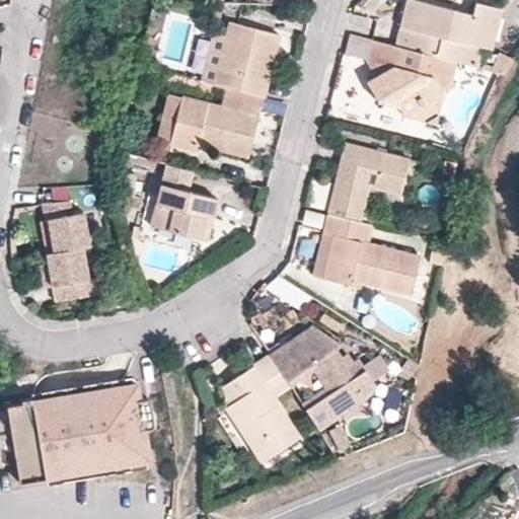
[(460,17),(462,9),(425,0),(410,0),(399,44),(460,59),(475,63),(480,43),(496,46),(506,5),(487,0),(479,0),(477,12),(470,11),(469,18),(460,17)]
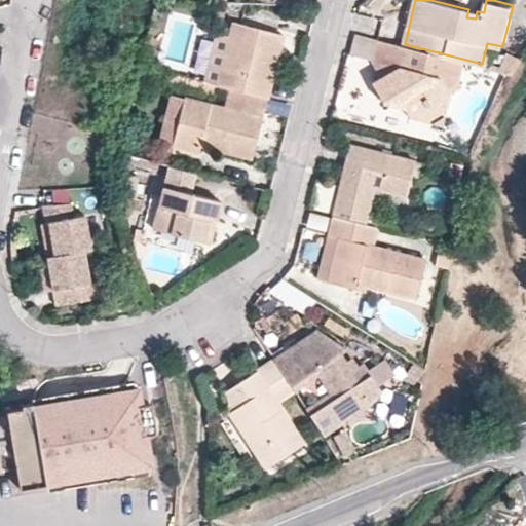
[(468,9),(466,17),(476,19),(477,11),(468,9)]
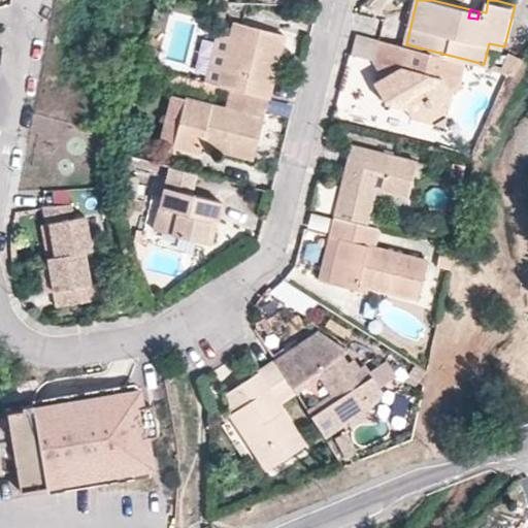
[(234,21),(230,36),(218,85),(228,87),(249,92),(270,97),(287,33),(234,21)]
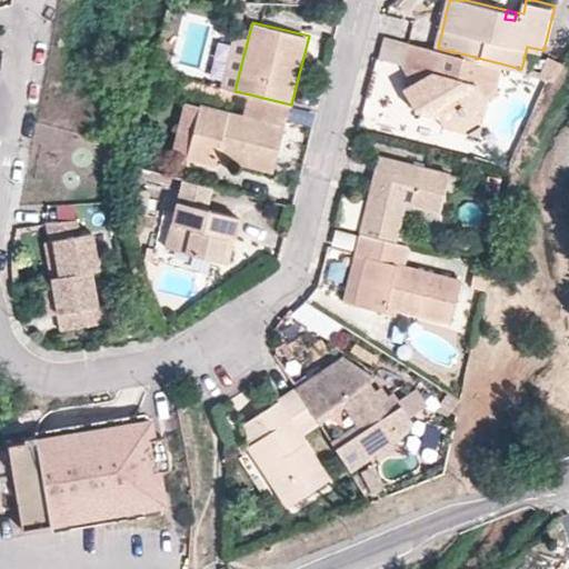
[(248,39),(233,36),(219,87),(235,91),(248,39)]
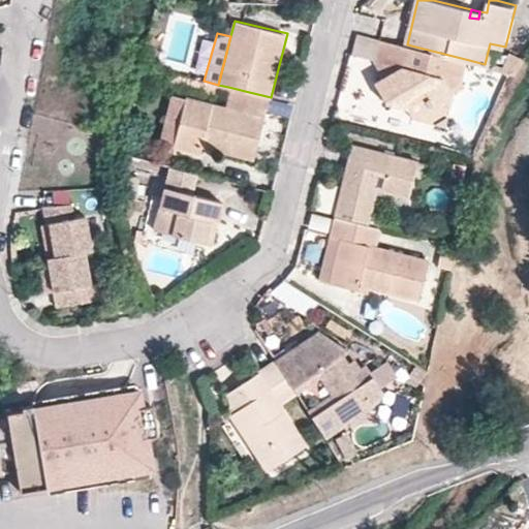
[(393,63),(394,69),(372,82),(380,99),(404,104),(410,115),(450,92),(450,87),(464,81),(469,60),(407,44),(383,39),(377,61),(393,63)]
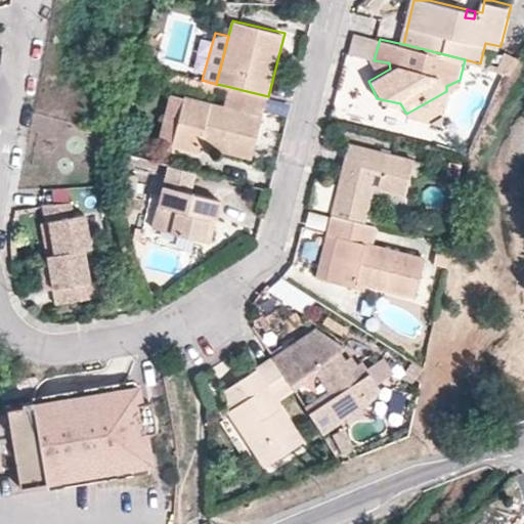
[(374,60),(368,81),(390,69),(389,62),(374,60)]
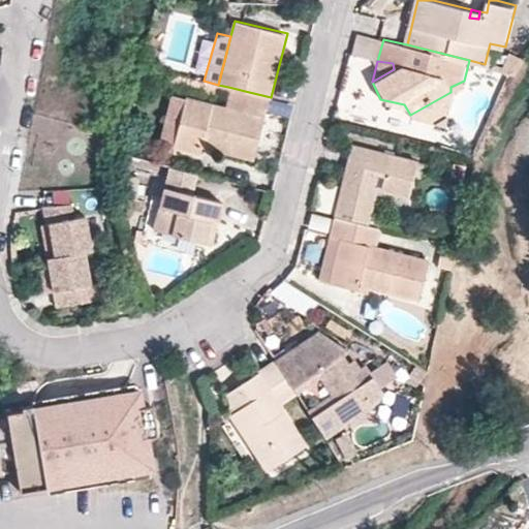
[(222,106),(245,113),(249,92),(228,87),(222,106)]
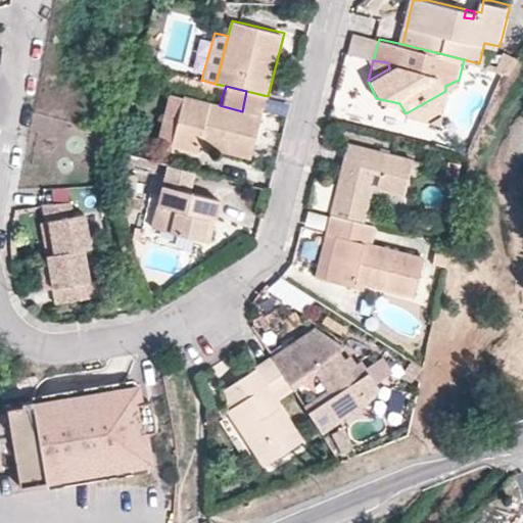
[(246,91),(242,111),(220,105),(184,97),(172,144),(197,149),(199,142),(252,155),(268,96),(246,91)]
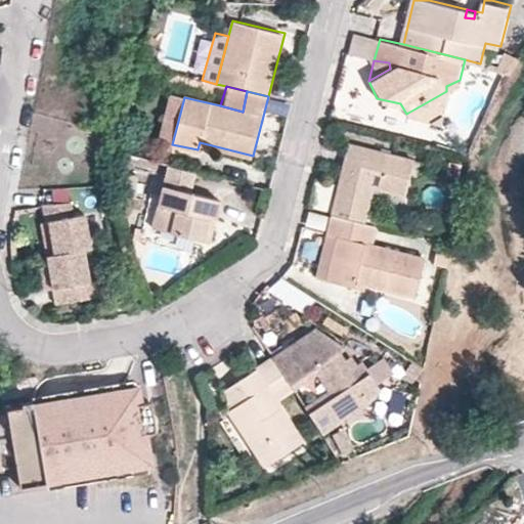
[(184,97),(172,95),(160,140),(172,144),(184,97)]
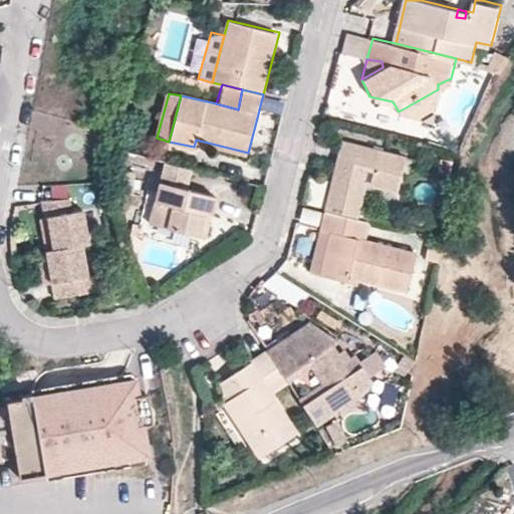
[(356,215),(365,182),(397,190),(406,156),(342,140),(324,207),(356,215)]
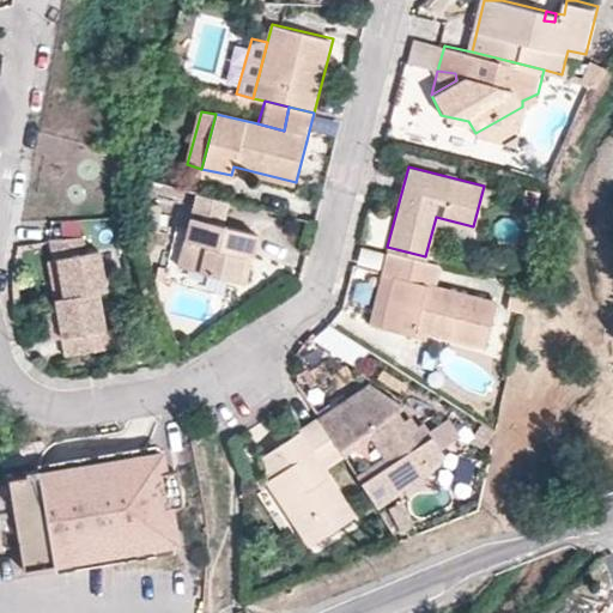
[(201,169),(199,177),(229,186),(231,175),(201,169)]
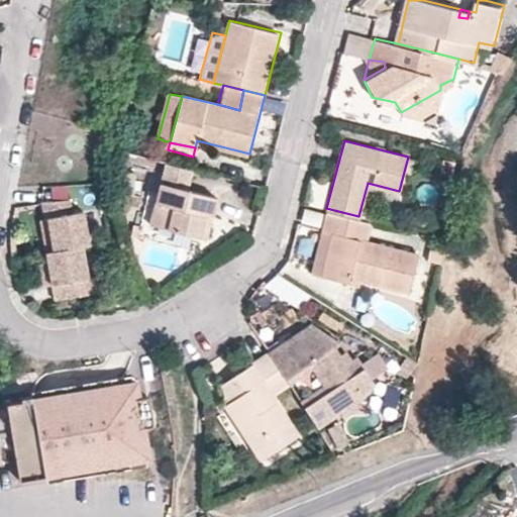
[(417,159),(408,157),(399,191),(407,193),(417,159)]
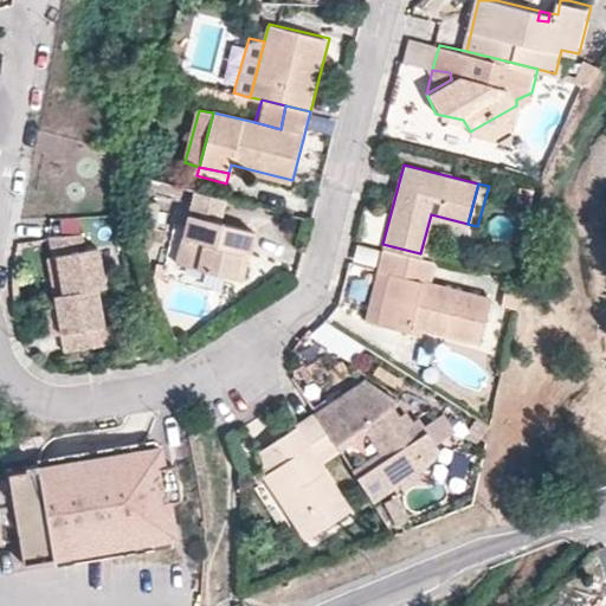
[(249,250),(255,227),(189,212),(178,260),(234,275),(242,249),(249,250)]
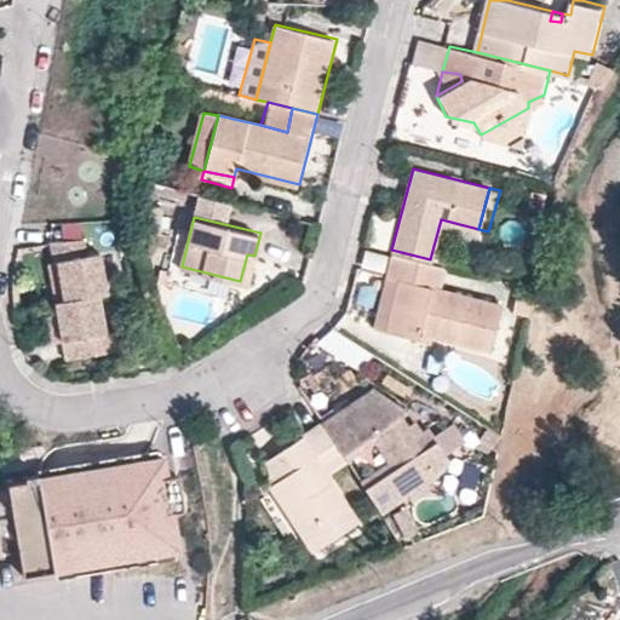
[(389,241),(390,218),(373,217),(372,240),(389,241)]
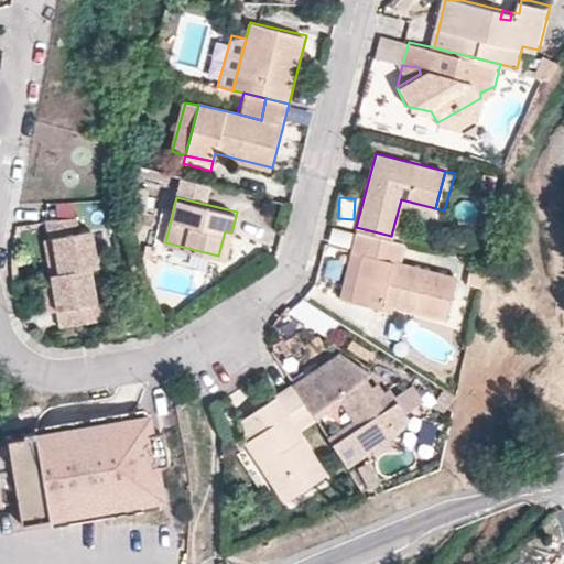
[(444,210),(435,208),(401,199),(391,236),(434,247),(444,210)]
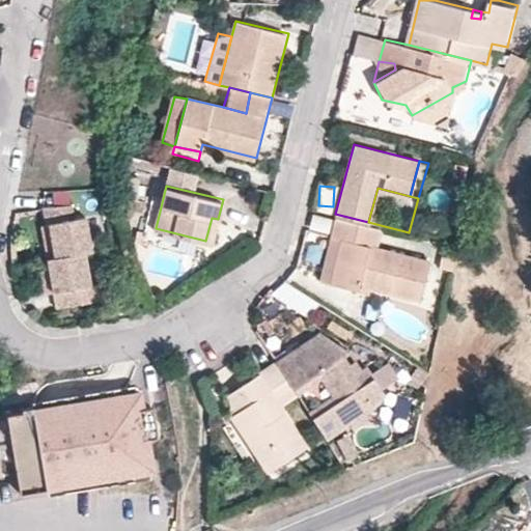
[(47,219),(51,219),(55,254),(87,250),(95,250),(90,214),(79,215),(77,199),(45,201),(47,219)]
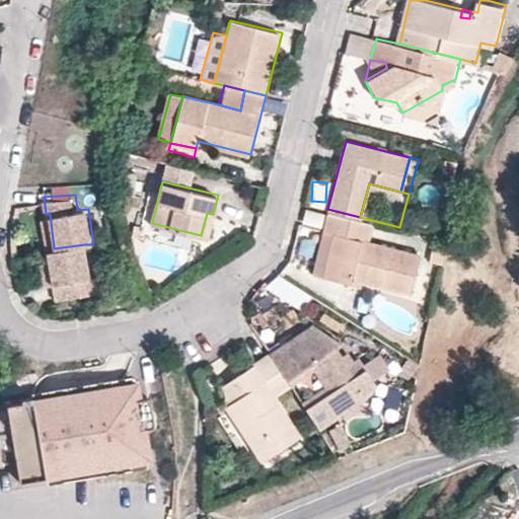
[(410,292),(420,253),(368,239),(372,224),(328,212),(322,230),(334,233),(321,276),(349,282),(352,278),(410,292)]
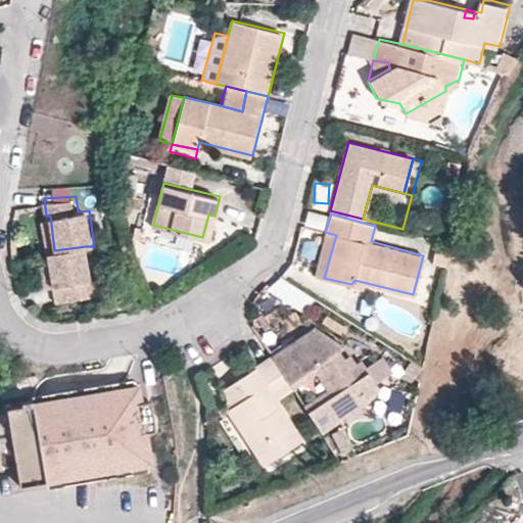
[(202,237),(209,239),(215,216),(208,215),(202,237)]
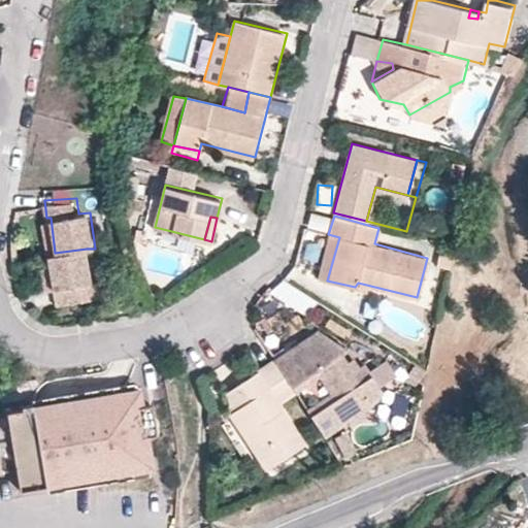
[(55,253),(51,254),(55,283),(57,302),(102,297),(100,281),(90,282),(87,249),(55,253)]
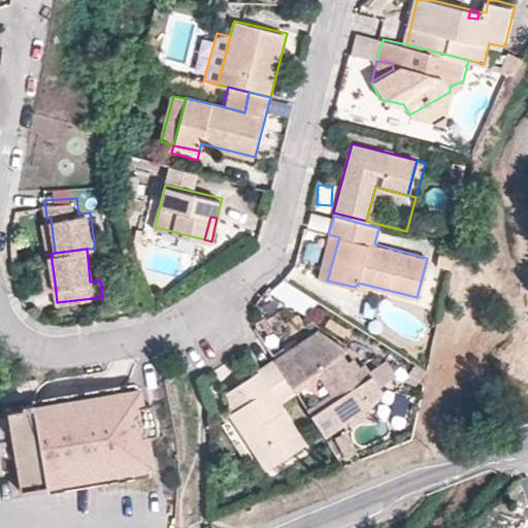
[(51,254),(41,255),(45,284),(55,283),(51,254)]
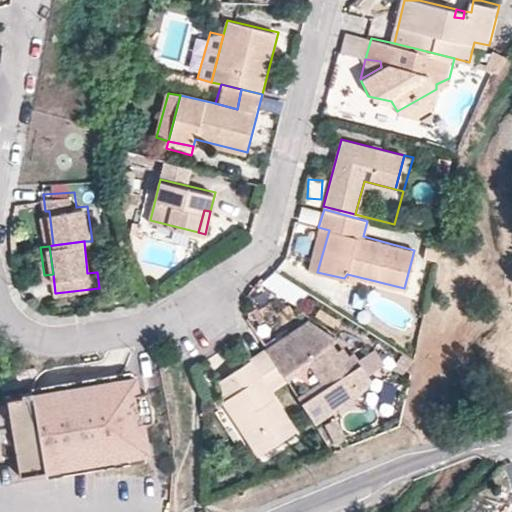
[(296,305),(304,292),(272,273),(264,287),(296,305)]
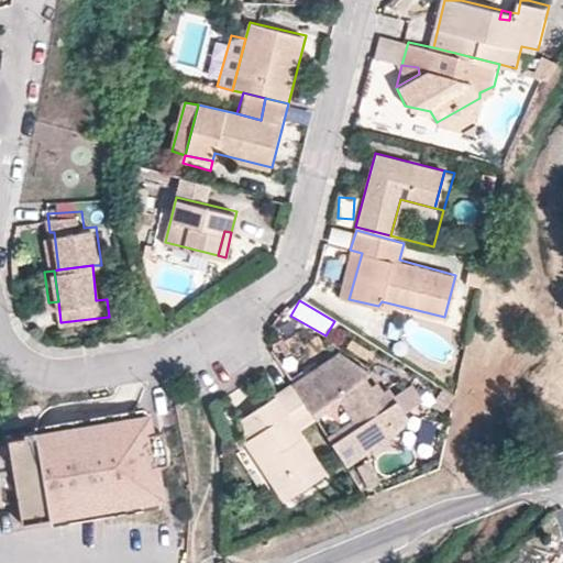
[(389,392),(379,397),(366,378),(374,374),(345,356),(315,376),(312,373),(295,385),(318,419),(349,465),(398,434),(410,422),(389,392)]
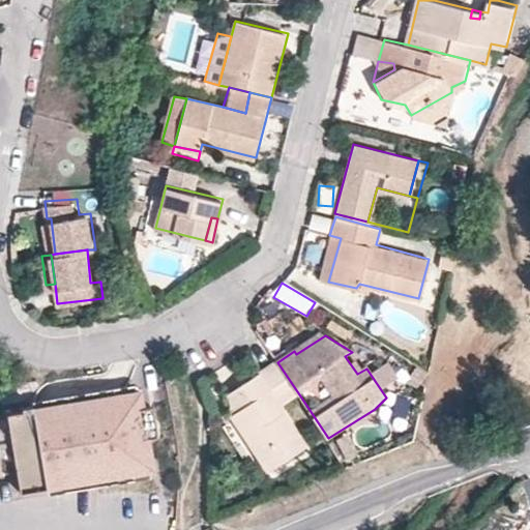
[(352,352),(345,356),(357,374),(366,369),(352,352)]
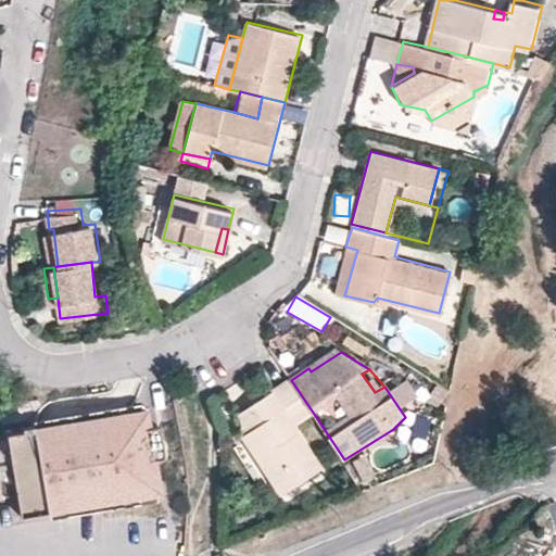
[(255,403),(269,424),(248,437),(285,495),(326,469),(298,425),(314,414),(291,380),(255,403)]
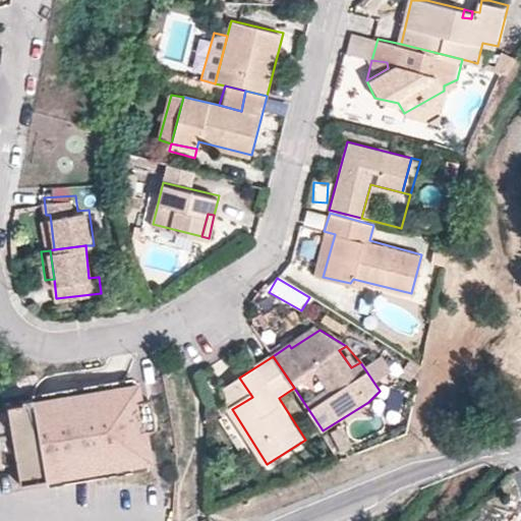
[(239,378),(226,388),(230,397),(232,409),(252,397),(239,378)]
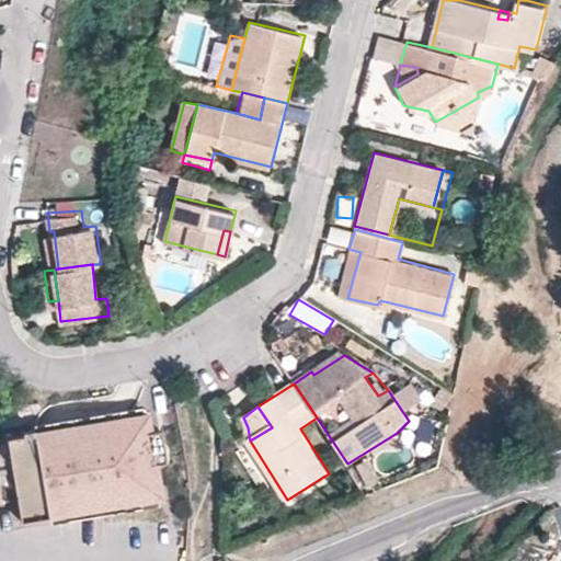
[(148,414),(30,433),(30,437),(43,511),(45,521),(159,502),(155,461),(163,461),(161,431),(150,432),(148,414)]
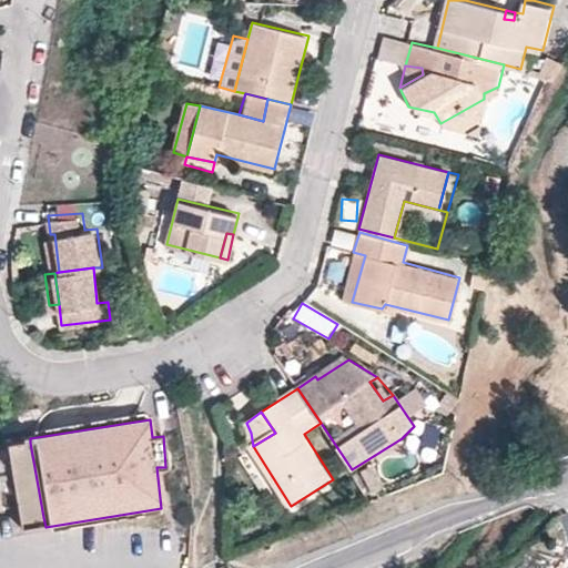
[(43,517),(30,443),(3,447),(16,521),(43,517)]
